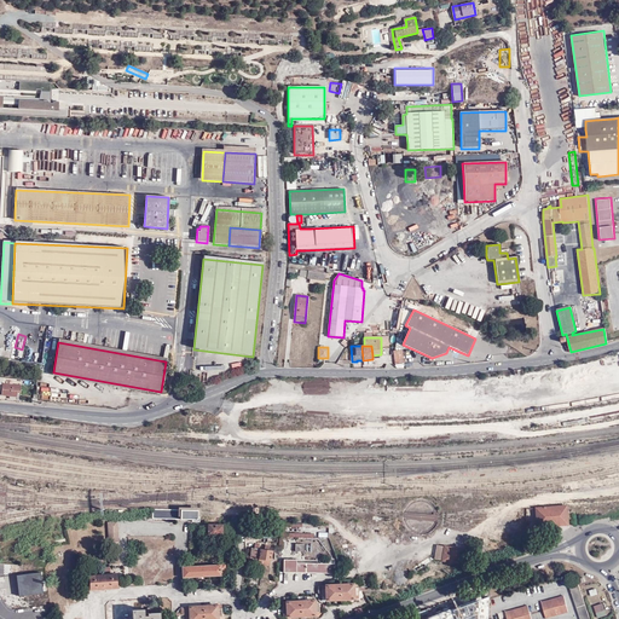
[(403,351),(394,351),(394,359),(395,364),(404,363),(403,351)]
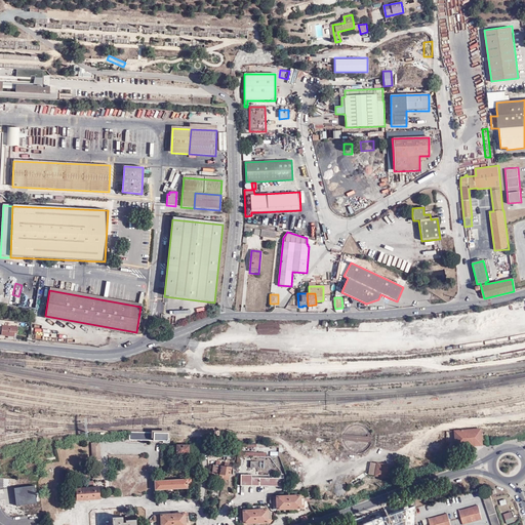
[(17,333),(17,326),(7,326),(7,323),(3,323),(3,325),(2,325),(1,335),(14,335),(14,332),(17,333)]
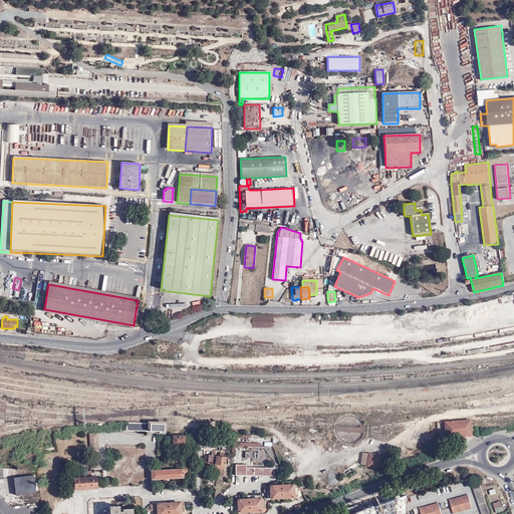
[(468,421),(441,422),(443,440),(469,438),(468,421)]
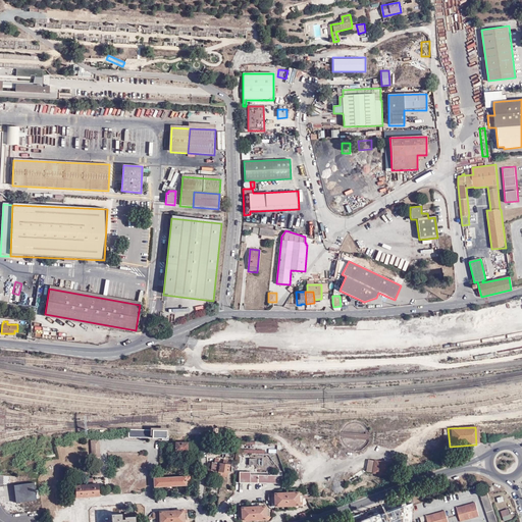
[(167,430),(129,429),(129,437),(162,438),(162,440),(168,440),(168,436),(167,436),(167,430)]
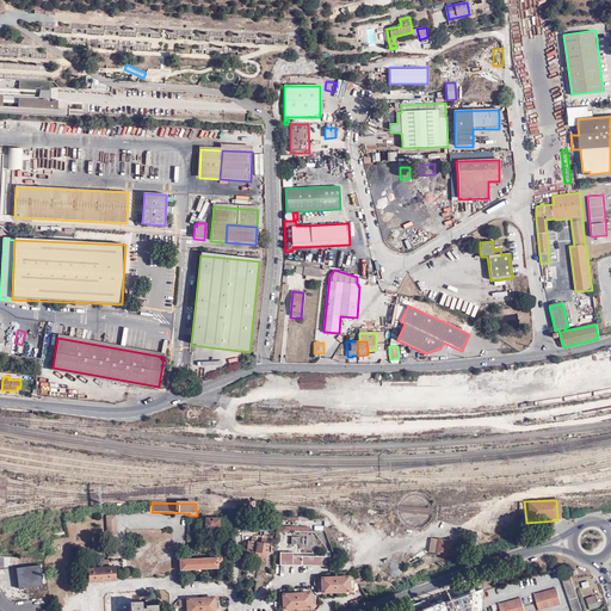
[(115,516),(105,517),(107,536),(117,535),(115,516)]
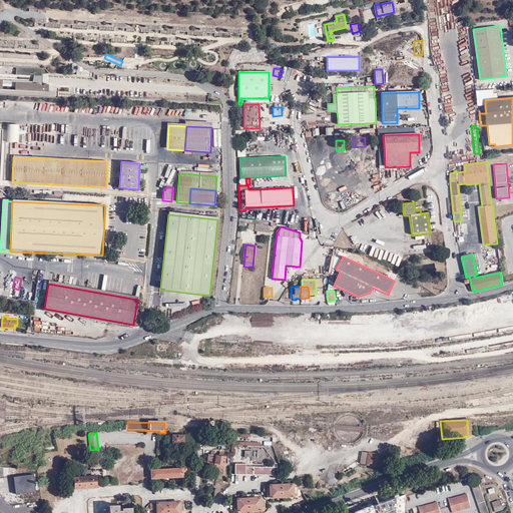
[(211,454),(209,454),(207,461),(214,462),(214,463),(224,465),(226,457),(223,456),(223,455),(221,454),(220,456),(214,455),(215,451),(212,450),(211,454)]
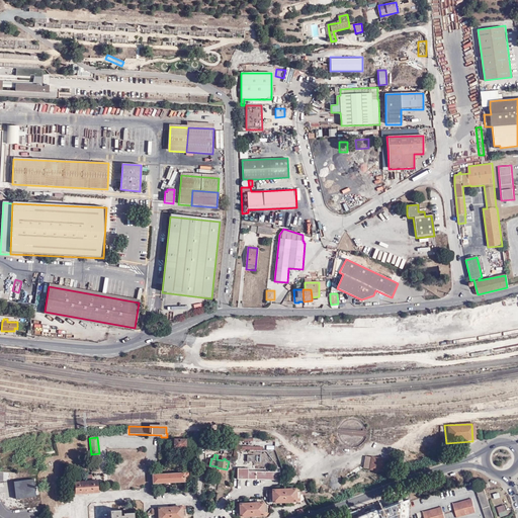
[(99,456),(91,456),(92,472),(100,472),(99,456)]
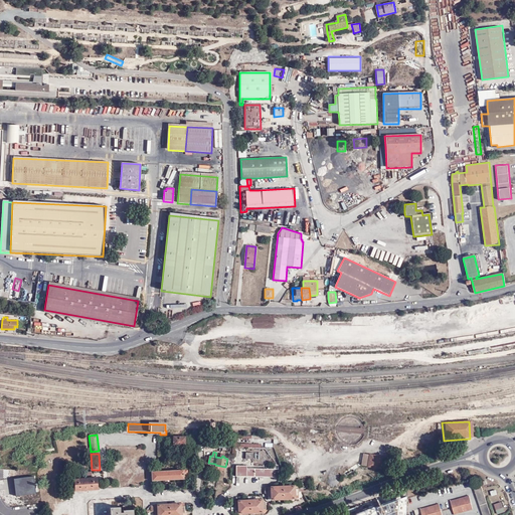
[(380,459),(360,455),(358,467),(378,471),(380,459)]
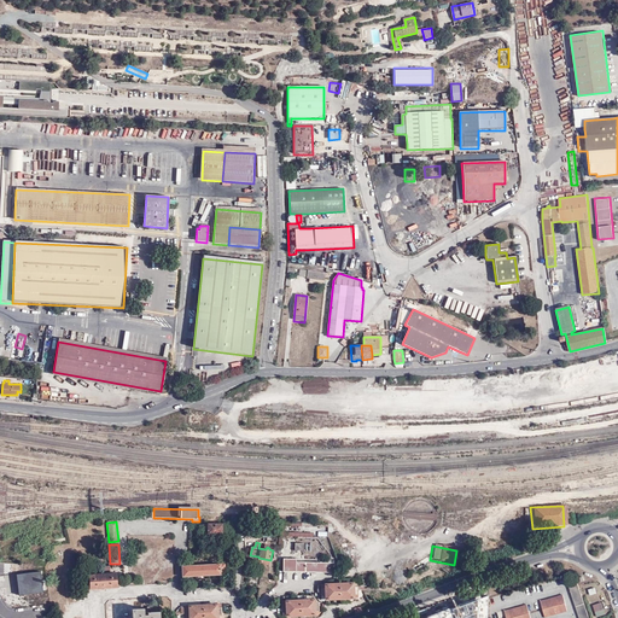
[(297,559),(284,559),(284,571),(334,573),(334,564),(297,563),(297,559)]
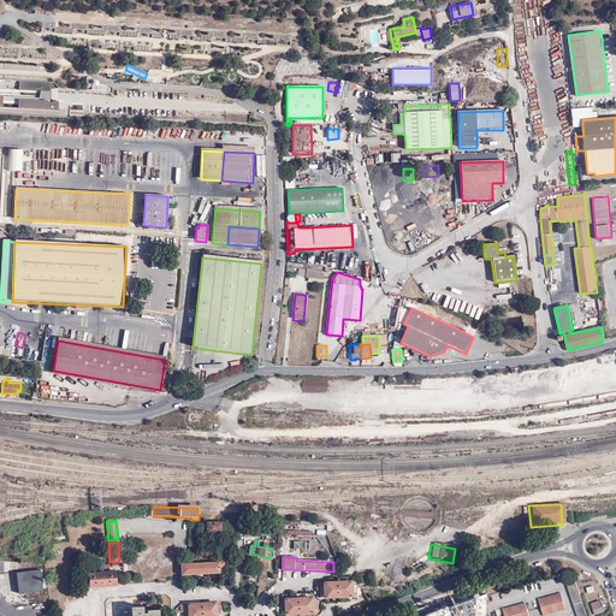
[(224,562),(181,564),(182,575),(220,573),(220,572),(225,570),(224,562)]
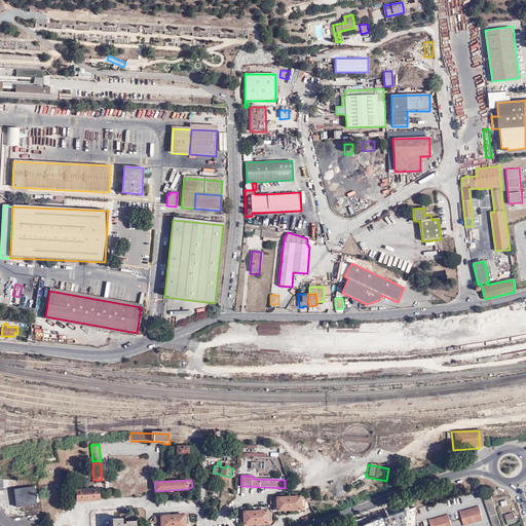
[(15,504),(15,506),(36,504),(35,486),(0,489),(0,492),(1,499),(5,499),(6,504),(15,504)]
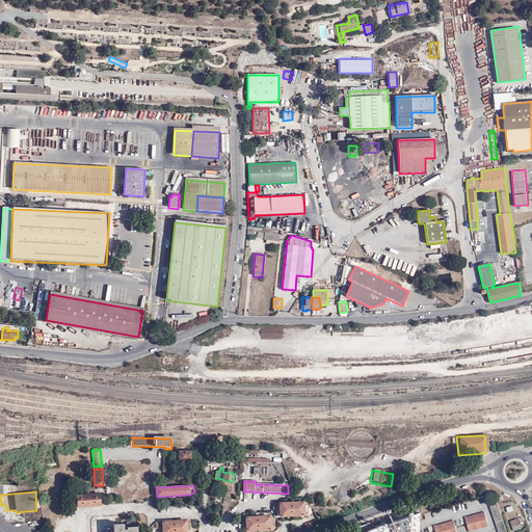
[(77,496),(77,507),(101,506),(100,495),(77,496)]
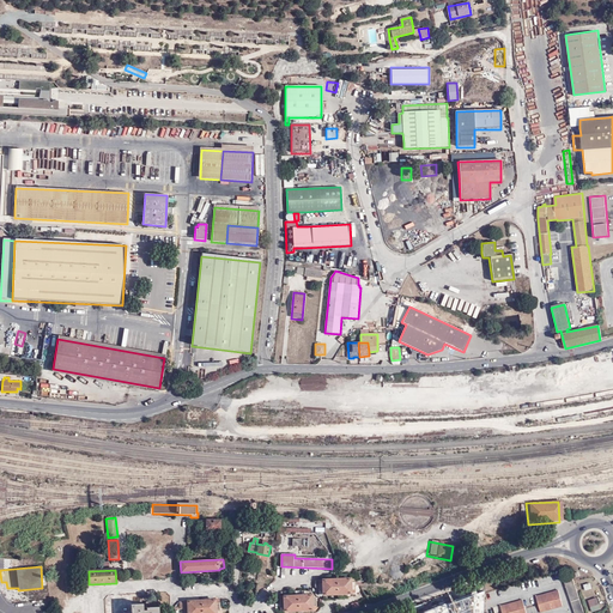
[(350,582),(350,578),(322,581),(322,584),(319,584),(319,593),(323,593),(323,595),(351,594),(351,590),(354,590),(354,582),(350,582)]
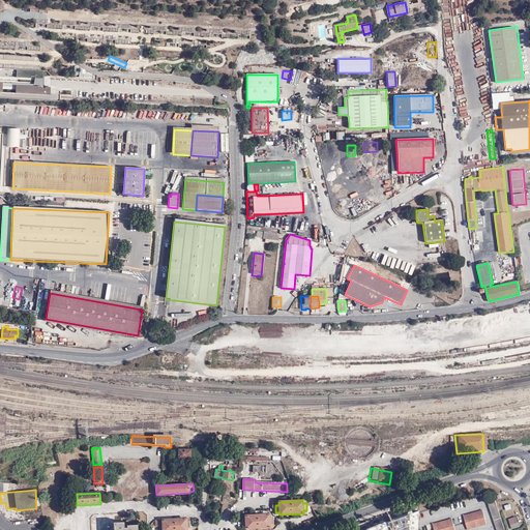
[(498,529),(505,529),(496,500),(489,502),(498,529)]
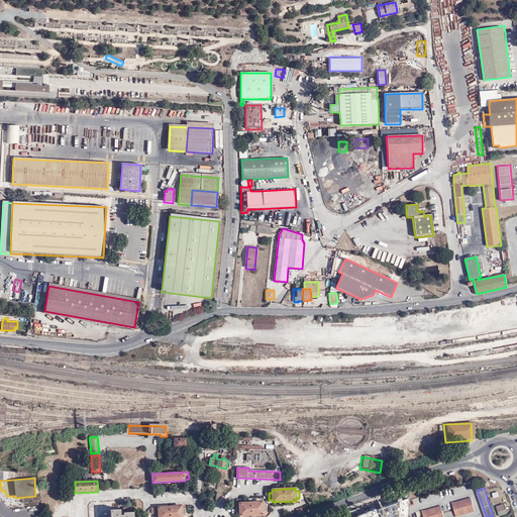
[(452,503),(456,516),(476,512),(472,498),(452,503)]
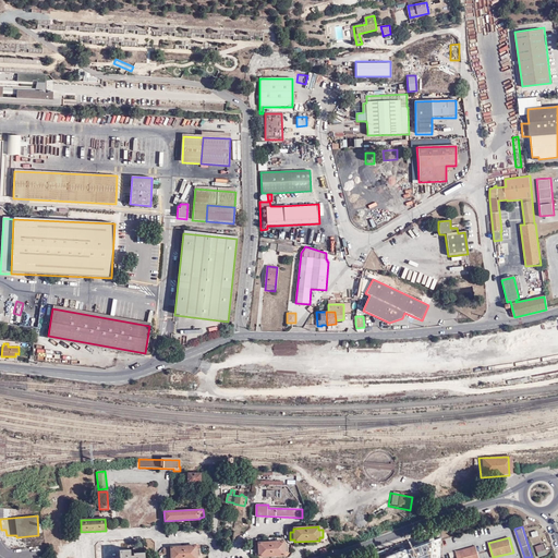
[(259,556),(284,554),(284,552),(288,552),(288,544),(283,544),(283,542),(258,544),(258,546),(255,546),(255,553),(259,553),(259,556)]
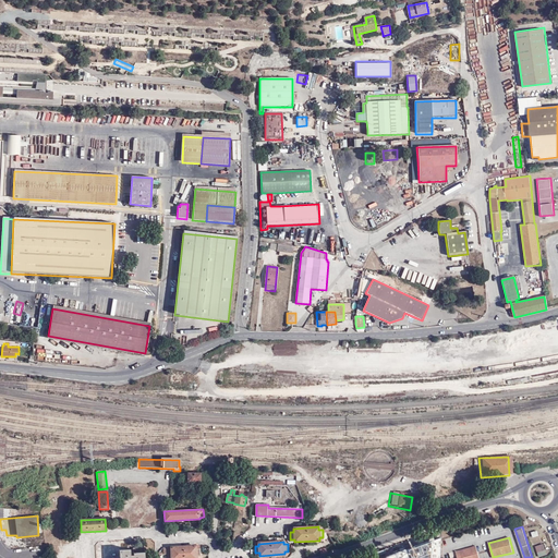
[(547,554),(546,549),(544,544),(536,546),(538,552),(541,557),(547,554)]
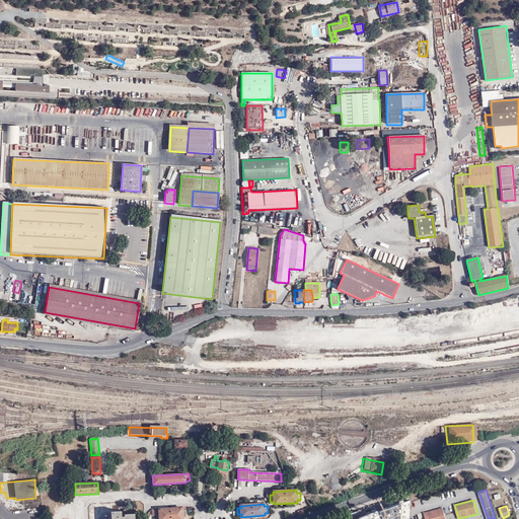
[(182,511),(182,508),(159,509),(159,511),(156,512),(156,518),(159,518),(182,518),(182,517),(187,517),(187,511),(182,511)]
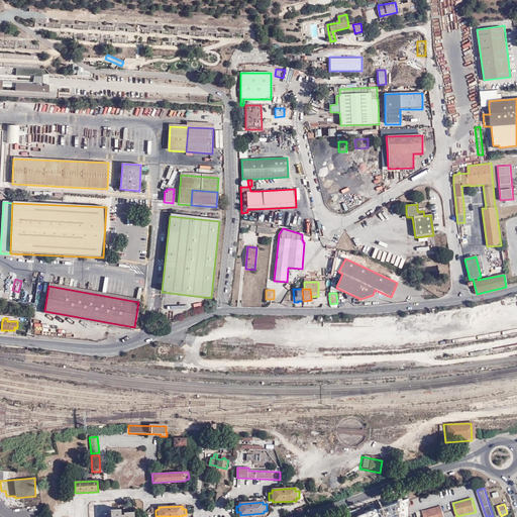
[(379,516),(387,516),(391,516),(387,506),(382,508),(381,507),(377,508),(379,516)]
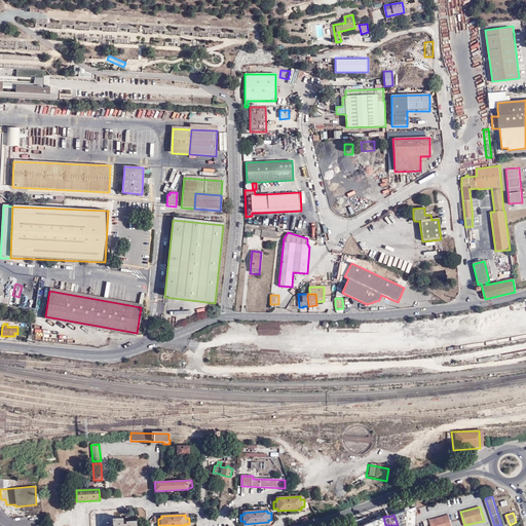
[(430,520),(431,525),(452,525),(449,515),(430,520)]
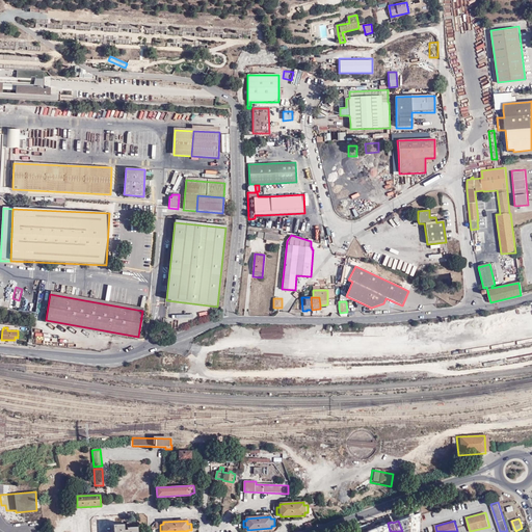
[(127,524),(114,525),(114,531),(138,531),(137,522),(127,522),(127,524)]
